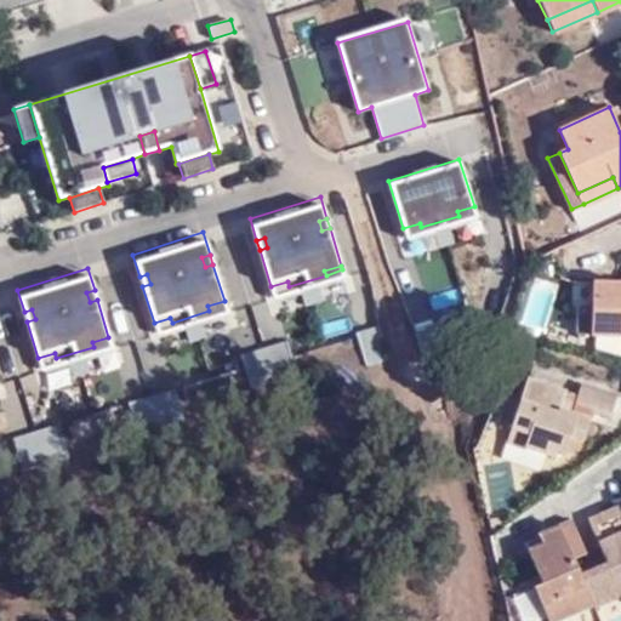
[(147,274),(140,277),(142,286),(151,284),(147,274)]
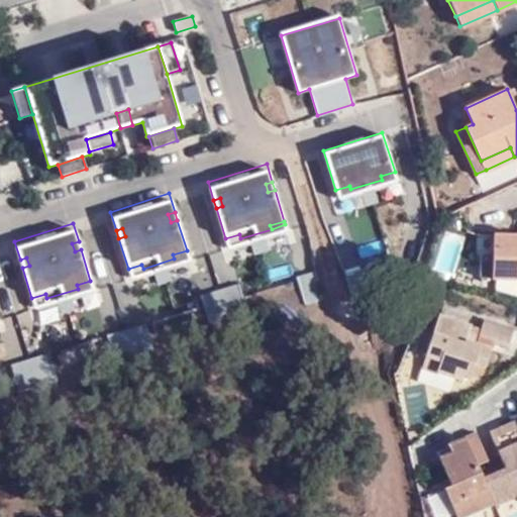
[(516,242),(516,239),(516,232),(497,231),(497,245),(490,245),(490,252),(489,274),(516,276),(516,242)]
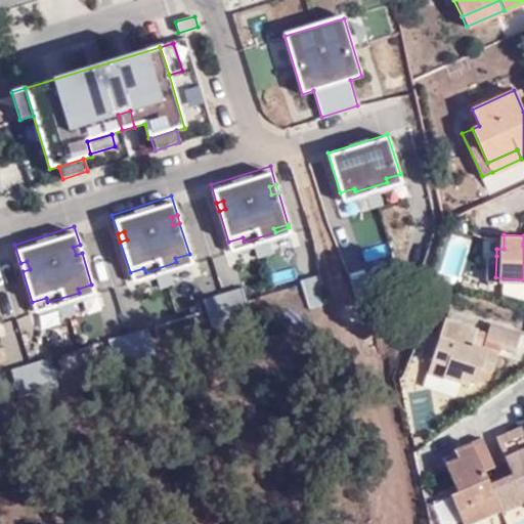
[(82,253),(80,245),(73,247),(76,255),(82,253)]
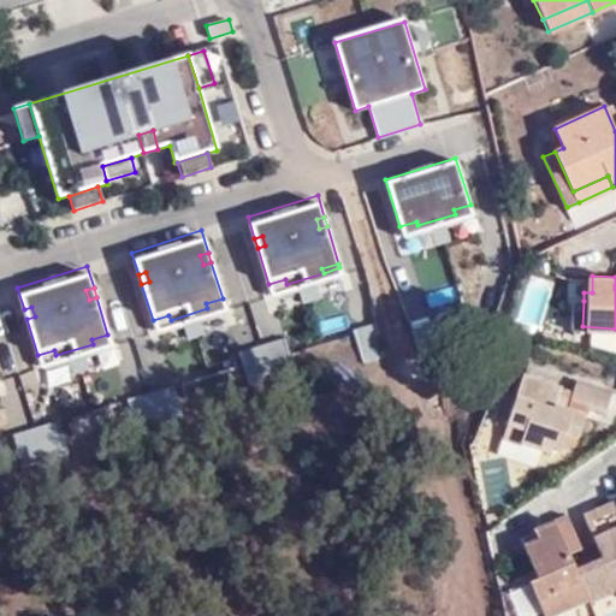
[(206,303),(207,308),(224,303),(223,298),(206,303)]
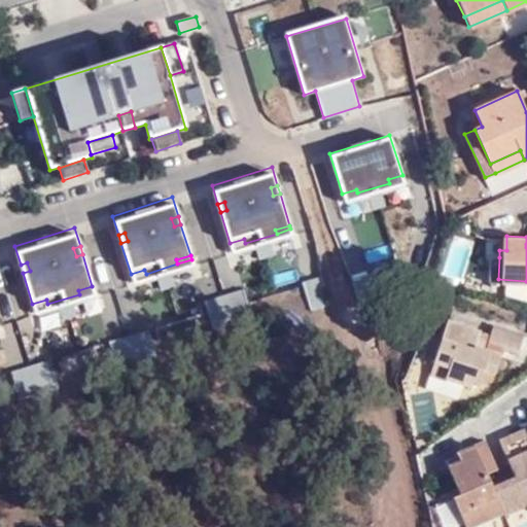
[(486,279),(498,279),(499,257),(487,257),(486,279)]
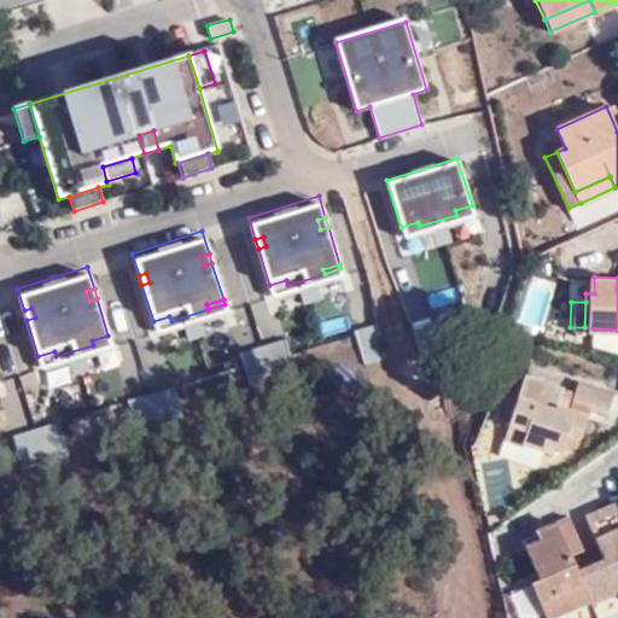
[(31,308),(24,310),(27,320),(35,318),(31,308)]
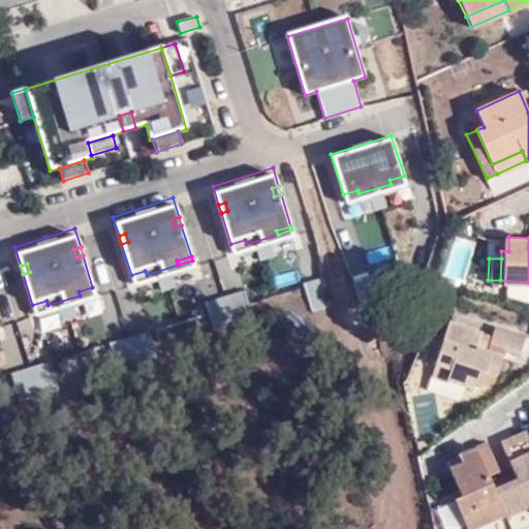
[(145,271),(131,275),(132,279),(147,275),(145,271)]
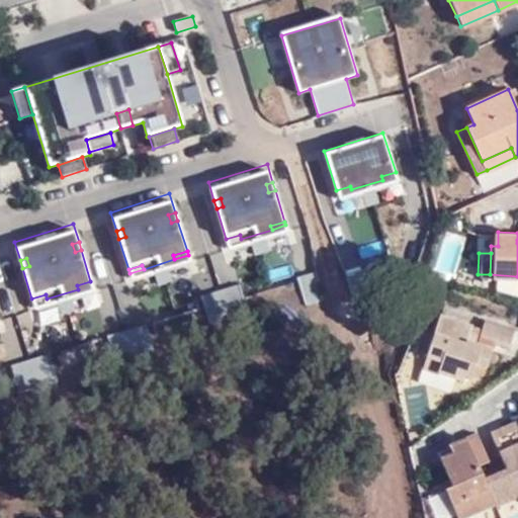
[(324,296),(316,269),(296,275),(305,303),(324,296)]
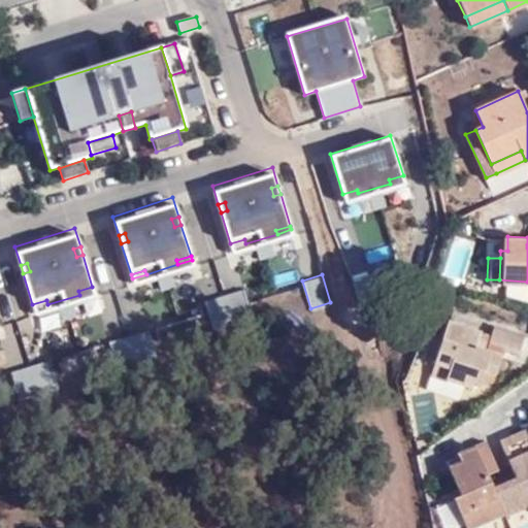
[(252,316),(243,287),(224,293),(232,321),(252,316)]
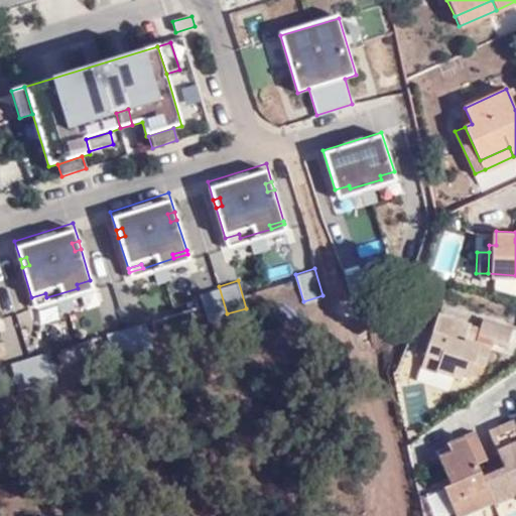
[(227,313),(219,286),(200,292),(208,319),(227,313)]
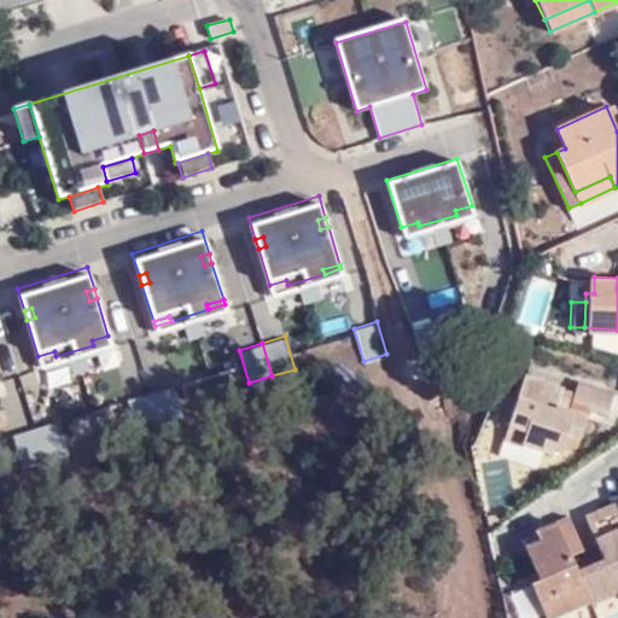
[(551,403),(555,391),(557,386),(518,373),(501,421),(520,429),(516,439),(536,447),(540,441),(558,447),(563,433),(573,436),(582,414),(561,407),(551,403)]
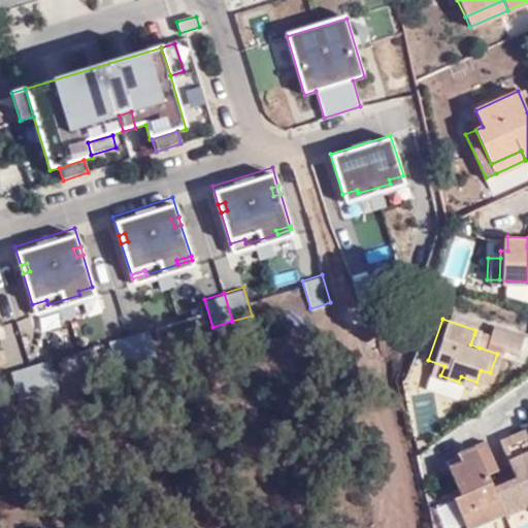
[(489,322),(484,337),(483,341),(513,353),(520,333),(489,322)]
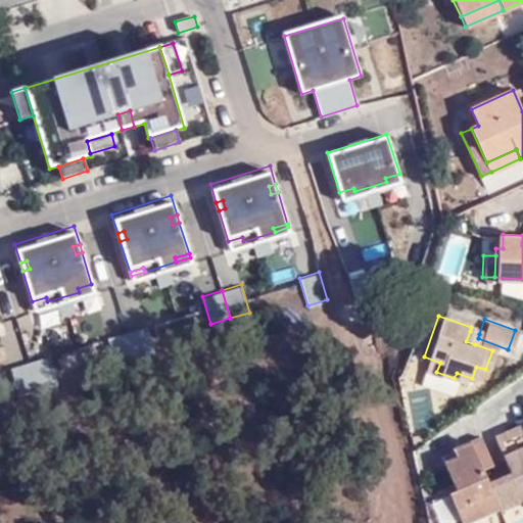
[(154,352),(146,325),(127,331),(136,359),(154,352)]
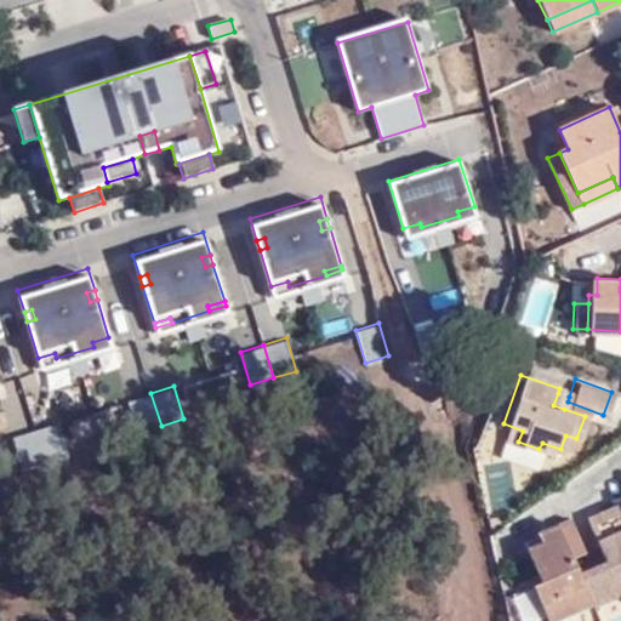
[(161,426),(151,393),(127,399),(138,433),(161,426)]
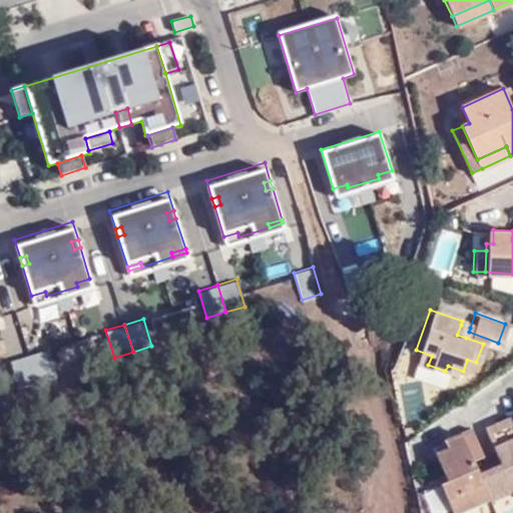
[(470,328),(461,325),(457,335),(466,338),(469,332),(470,328)]
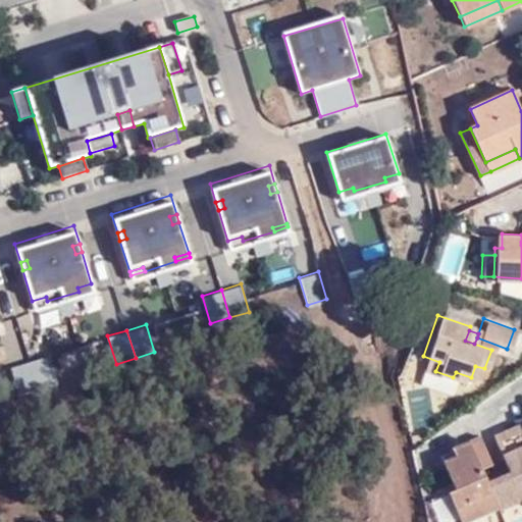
[(57,381),(49,354),(30,360),(38,387),(57,381)]
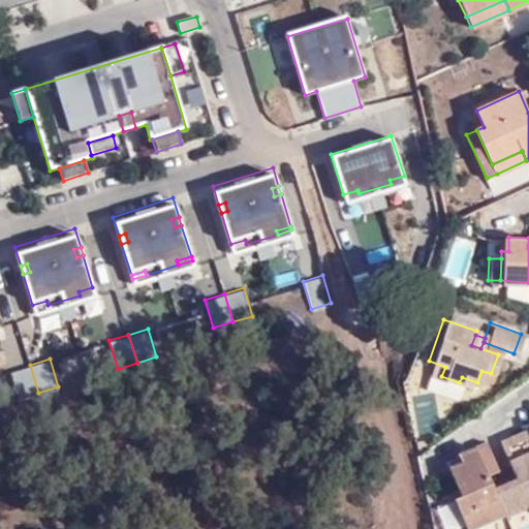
[(445,367),(429,361),(426,371),(441,376),(445,367)]
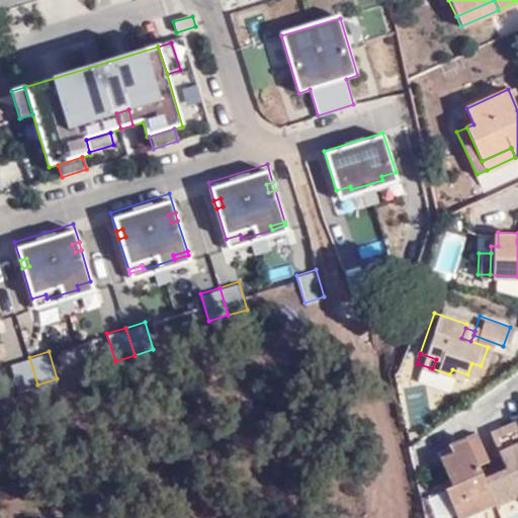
[(37,384),(29,357),(10,363),(18,391),(37,384)]
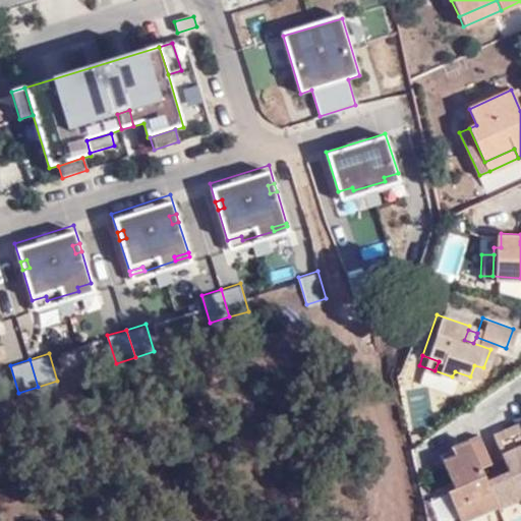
[(493,502),(495,506),(519,496),(512,480),(520,475),(520,417),(489,432),(505,469),(482,479),(493,502)]
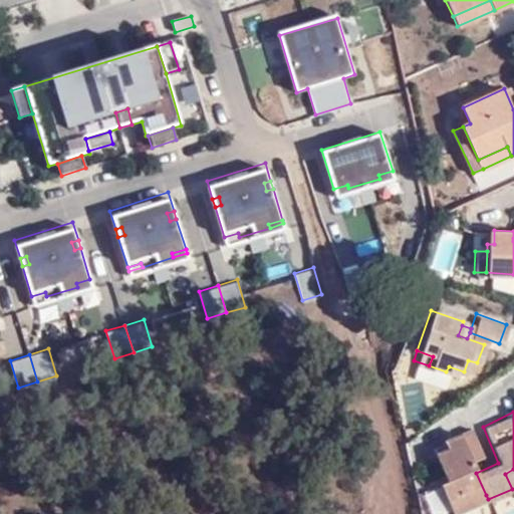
[(481,455),(469,428),(429,446),(444,480),(437,483),(450,512),(486,495),(476,473),(470,459),(481,455)]
